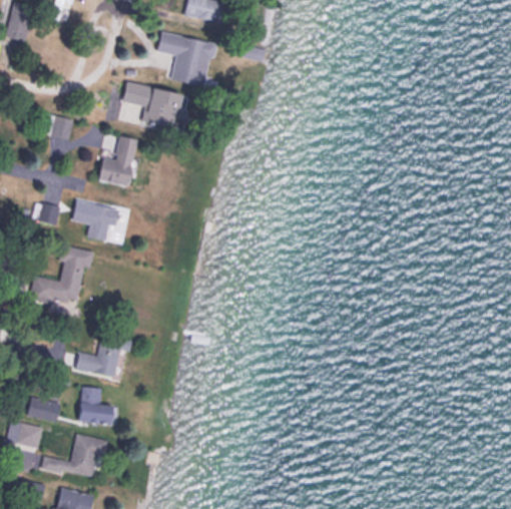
[(55,0),(50,17),(66,23),(73,0),(55,0)]
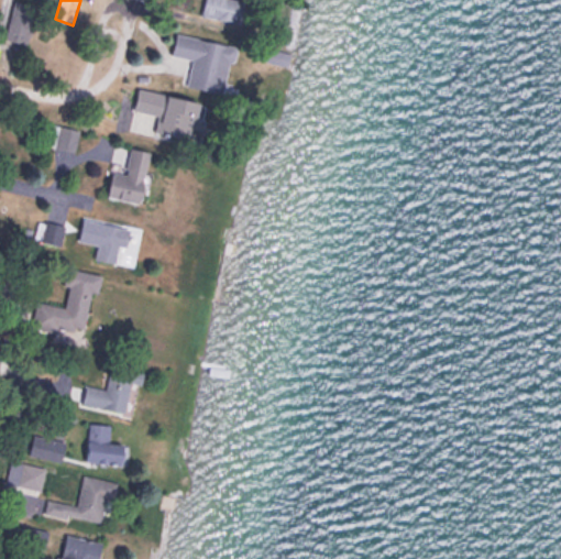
[(206,0),(202,18),(242,26),(248,3),(233,0),(206,0)]
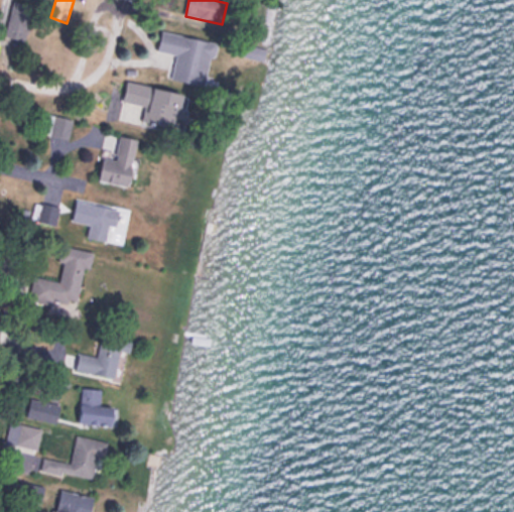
[(4,36),(25,42),(35,8),(15,2),(4,36)]
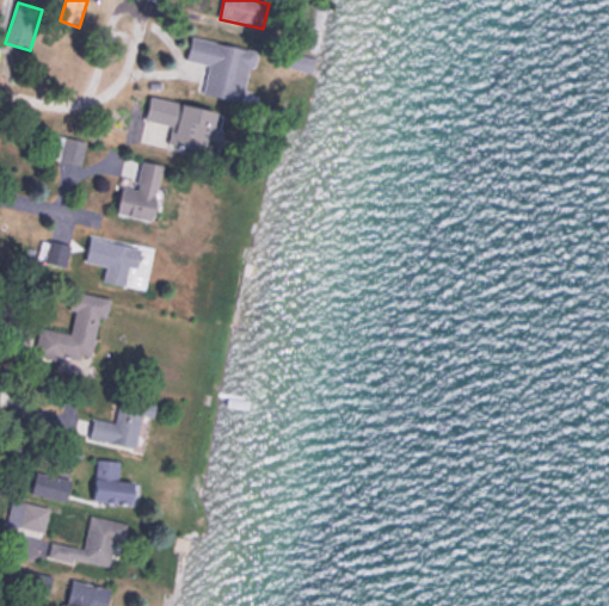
[(205,97),(246,104),(257,51),(194,39),(189,62),(211,67),(205,97)]
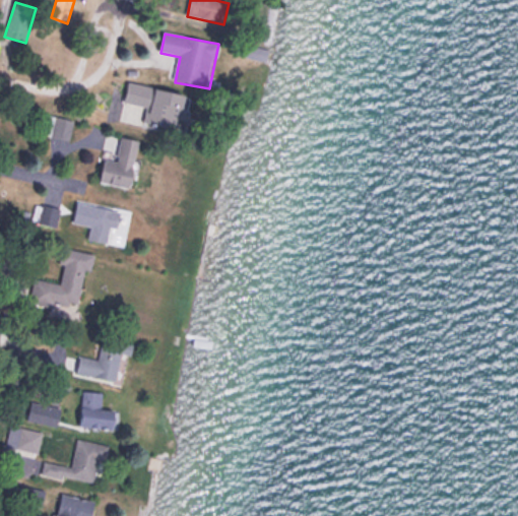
[(144,125),(180,131),(186,94),(129,84),(125,105),(146,108),(144,125)]
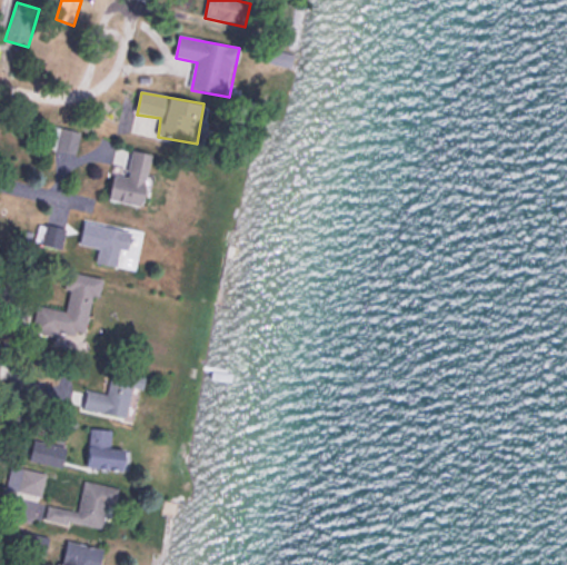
[(80,131),(50,130),(49,151),(80,151),(80,131)]
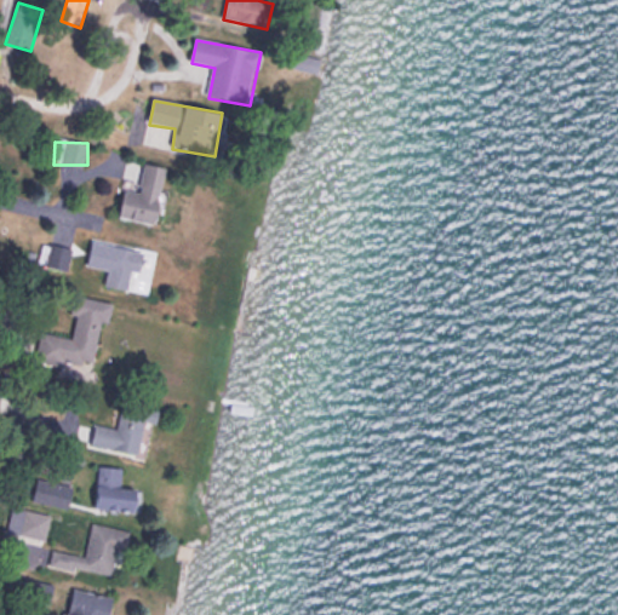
[(167,168),(129,162),(120,219),(158,225),(167,168)]
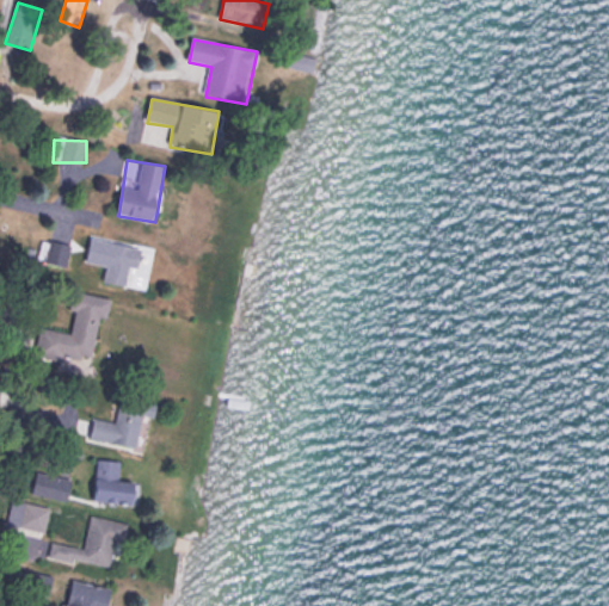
[(47,241),(40,263),(66,271),(73,249),(47,241)]
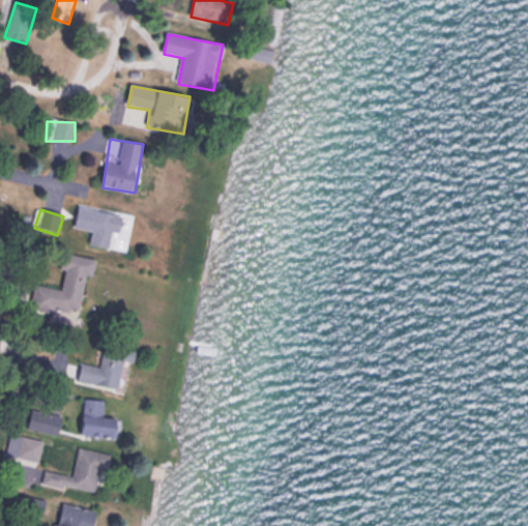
[(110,250),(113,233),(121,234),(124,216),(89,211),(86,230),(93,231),(90,246),(110,250)]
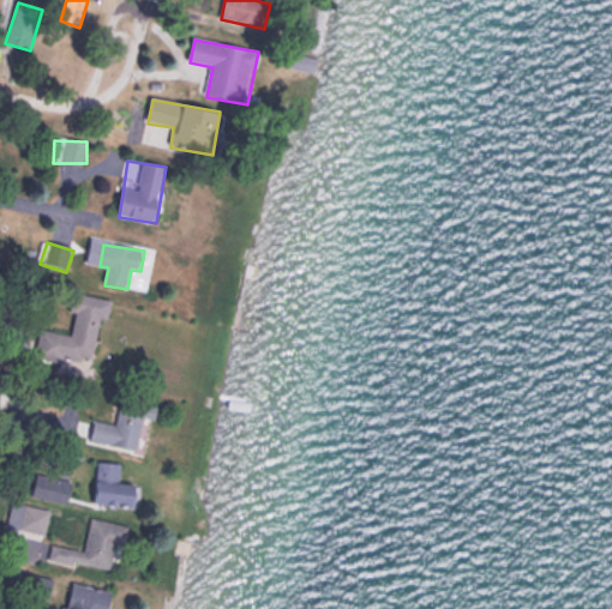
[(109,321),(113,301),(79,295),(71,336),(40,330),(35,357),(93,368),(101,320),(109,321)]
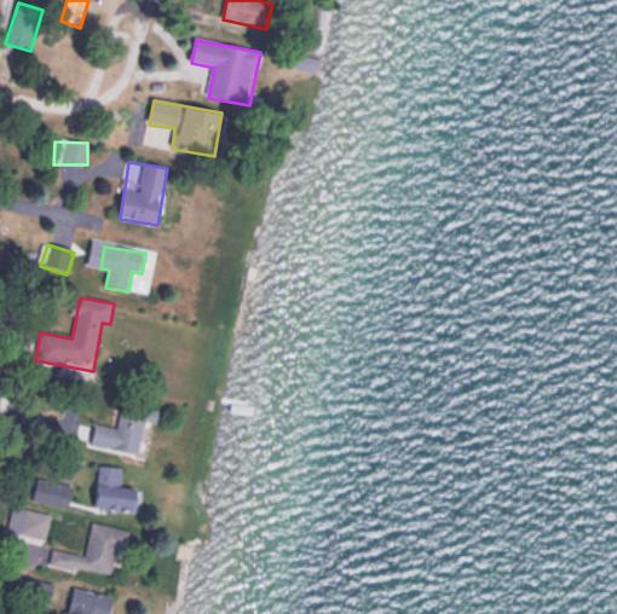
[(140,457),(149,406),(124,403),(119,430),(91,426),(87,449),(140,457)]
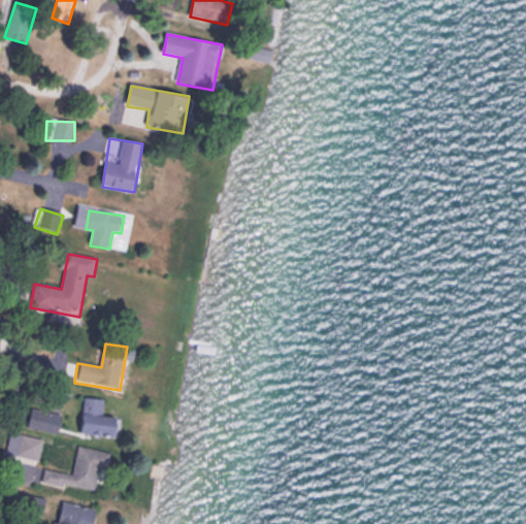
[(119,419),(103,418),(105,401),(85,399),(83,435),(118,437),(119,419)]
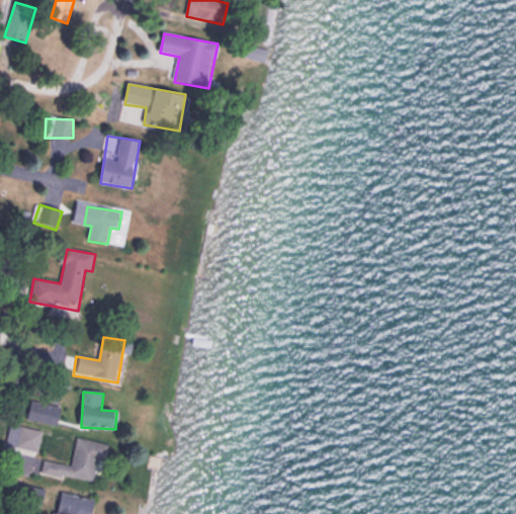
[(13,451),(39,455),(43,431),(16,427),(13,451)]
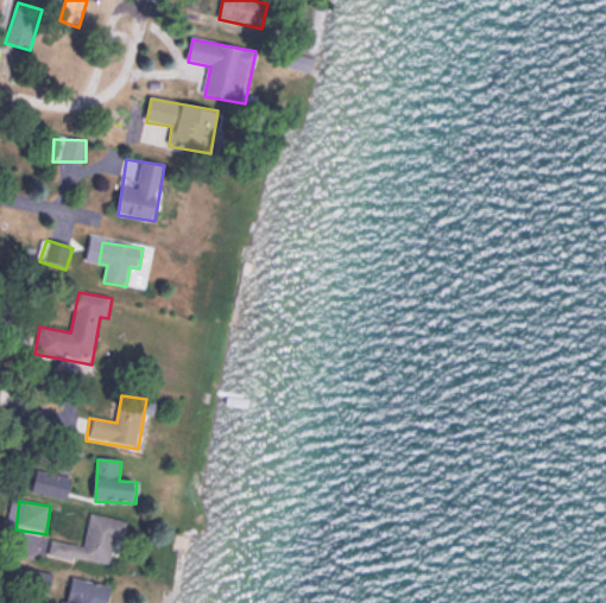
[(51,543),(49,558),(111,567),(115,543),(125,544),(128,522),(89,516),(84,547),(51,543)]
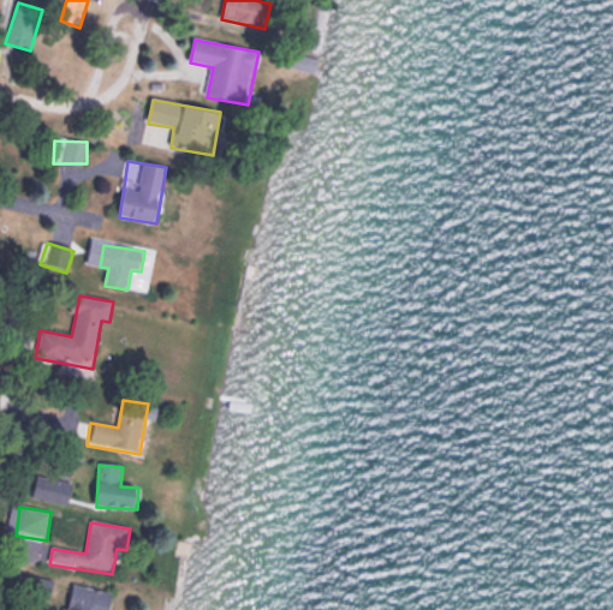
[(111,609),(113,594),(73,586),(69,609),(111,609)]
